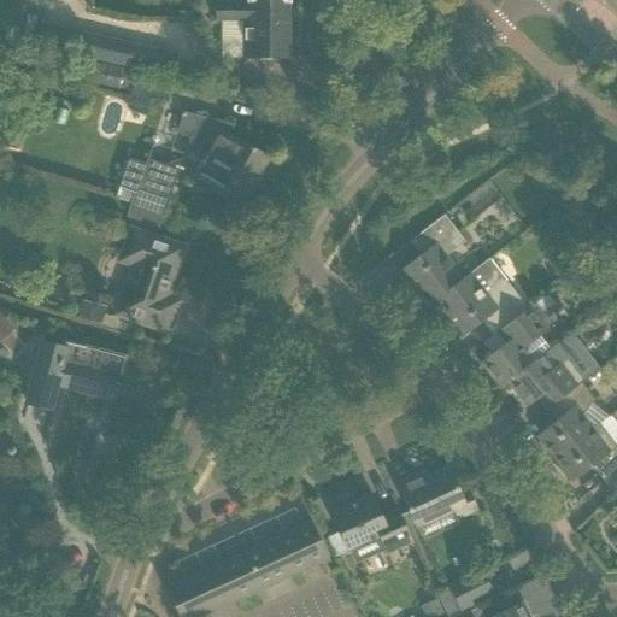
[(289,59),(288,0),(247,0),(248,3),(216,3),(216,22),(241,22),(241,59),(289,59)]
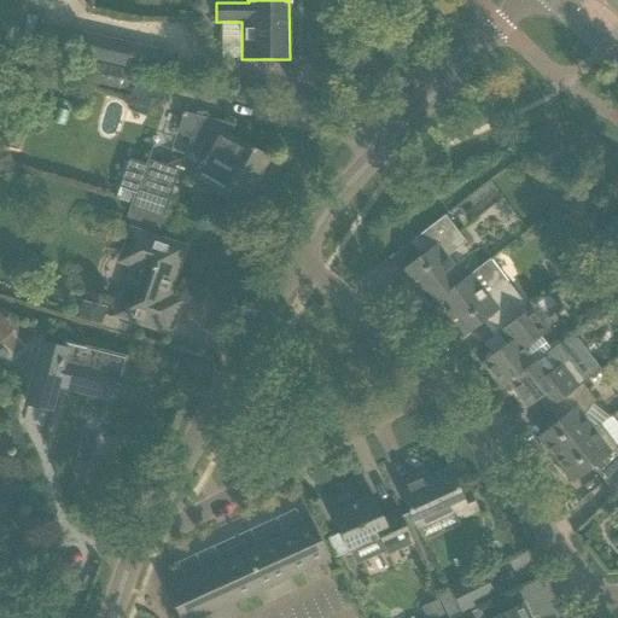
[(129,92),(133,71),(94,63),(91,83),(129,92)]
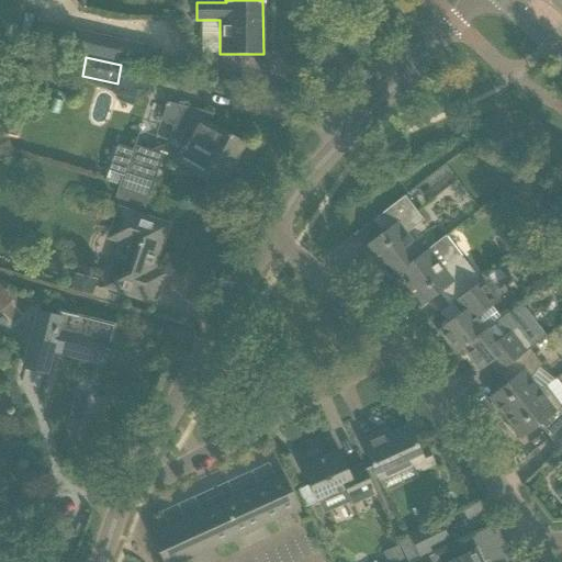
[(166,102),(161,119),(164,124),(173,126),(179,139),(184,143),(179,152),(172,163),(218,189),(244,144),(202,120),(198,110),(166,102)]
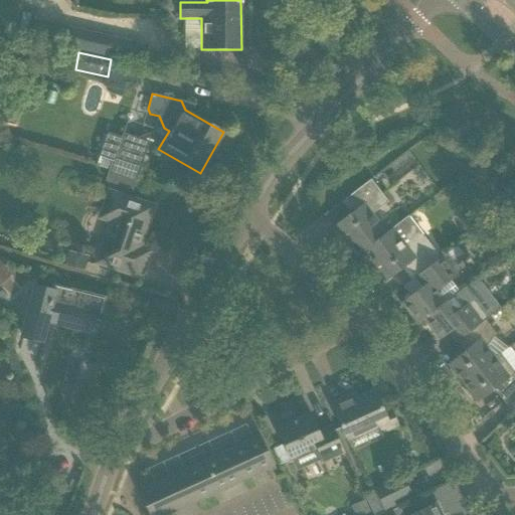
[(108,133),(97,165),(98,166),(109,169),(136,178),(139,170),(148,142),(123,133),(121,138),(108,133)]
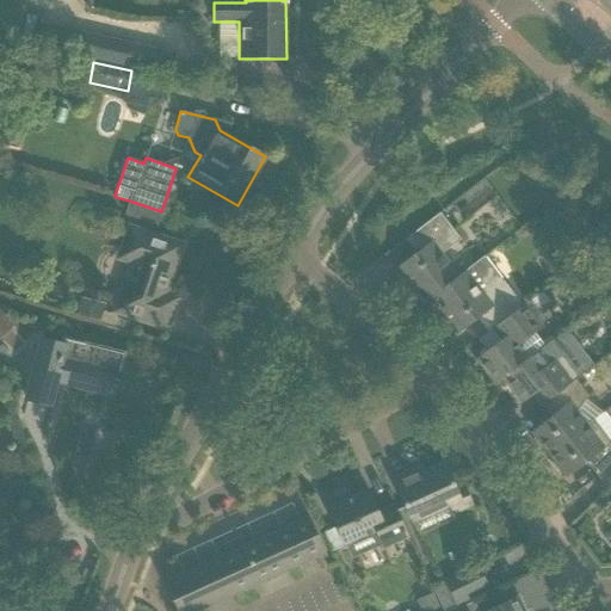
[(129,201),(124,215),(156,226),(161,211),(129,201)]
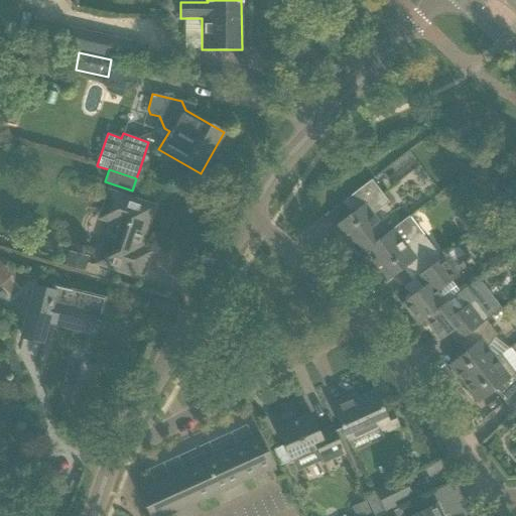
[(357,258),(363,253),(362,253),(387,234),(386,233),(373,215),(389,203),(384,196),(371,179),(342,203),(351,214),(334,228),(357,258)]
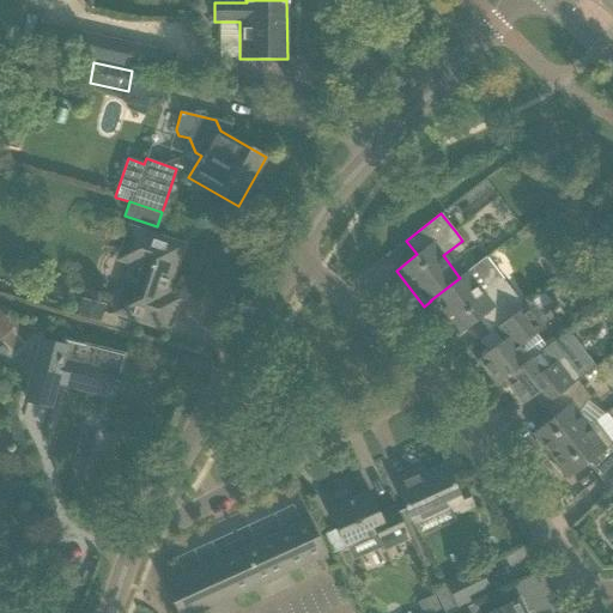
[(125,284),(115,313),(145,322),(168,331),(175,310),(178,299),(171,297),(167,296),(182,247),(159,238),(129,229),(120,260),(132,263),(139,266),(132,286),(125,284)]
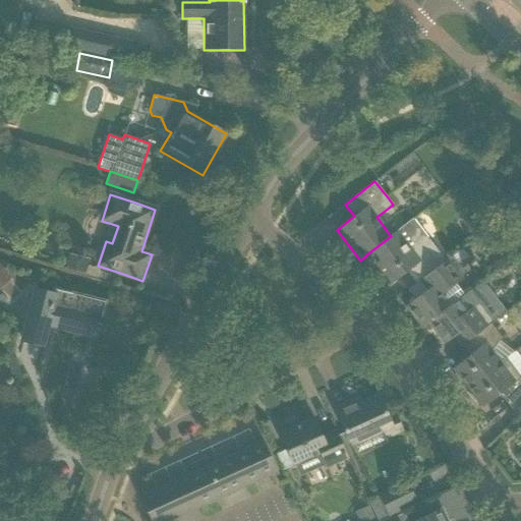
[(520,211),(518,207),(508,214),(515,223),(520,218),(520,211)]
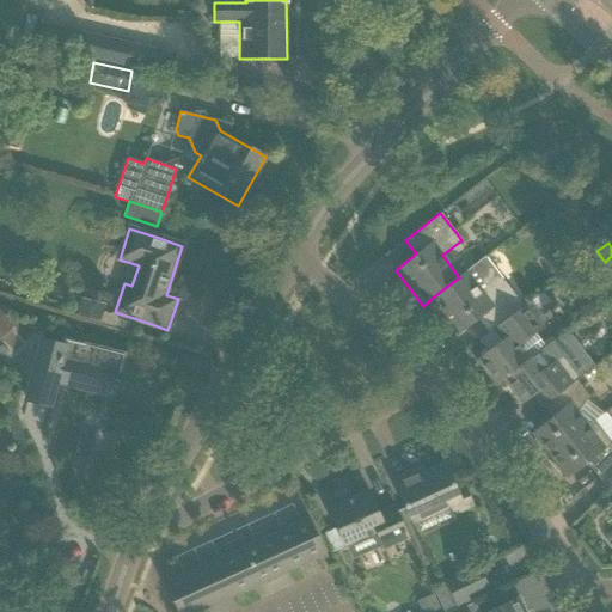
[(554,265),(552,275),(556,280),(568,271),(560,261),(554,265)]
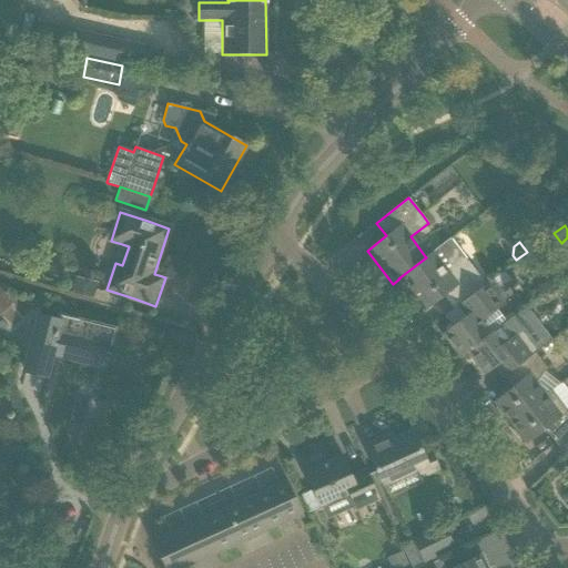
[(460,263),(446,243),(433,253),(432,252),(425,256),(426,257),(398,279),(399,279),(424,312),(444,296),(454,310),(459,305),(486,284),(466,260),(460,263)]
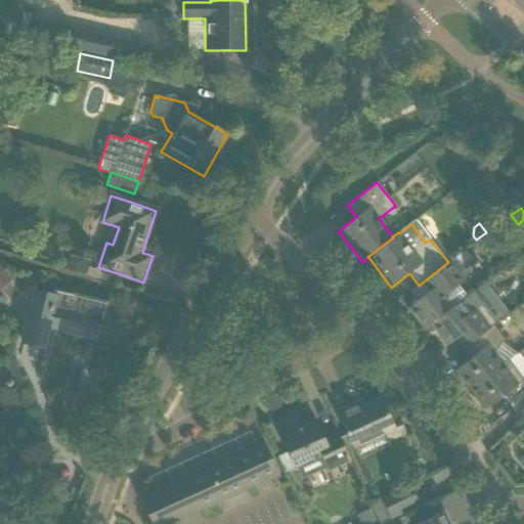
[(90,261),(70,256),(66,270),(86,276),(89,267),(90,261)]
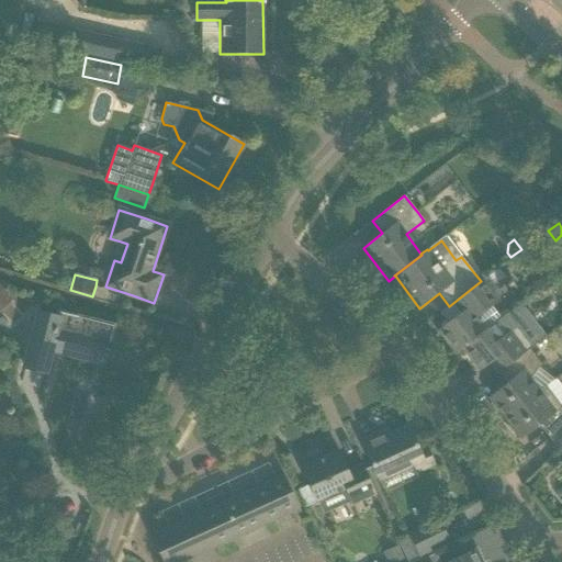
[(448,323),(438,332),(454,353),(456,353),(462,349),(462,348),(485,330),(485,329),(476,318),(491,306),(487,302),(499,293),(494,285),(486,277),(481,281),(454,302),(462,313),(448,323)]
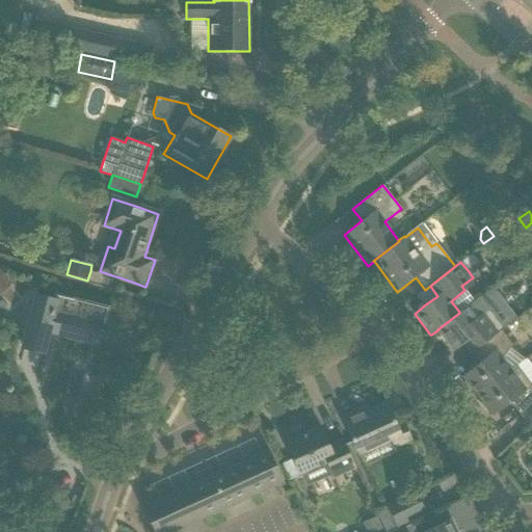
[(0,293),(11,284),(0,271),(0,293)]
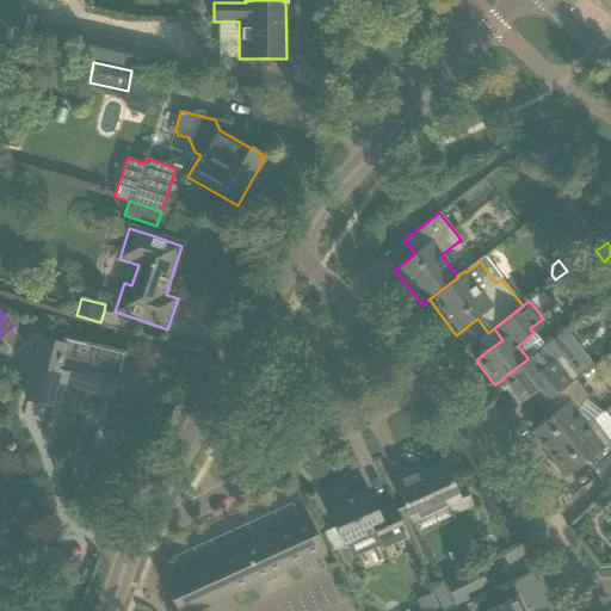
[(124,331),(128,321),(110,315),(106,325),(124,331)]
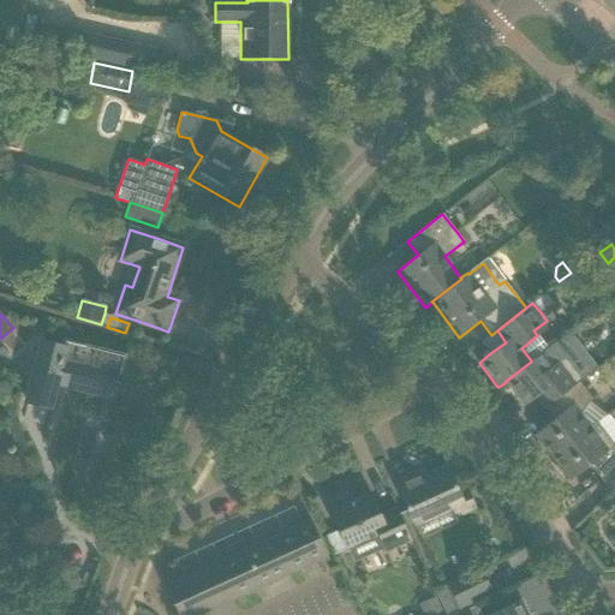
[(42,340),(27,401),(51,407),(57,384),(90,393),(114,398),(120,375),(124,357),(60,341),(59,345),(42,340)]
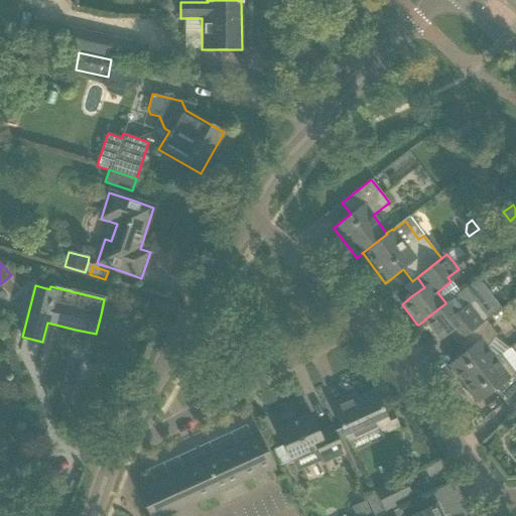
[(445,303),(424,319),(424,320),(440,341),(448,334),(456,344),(458,343),(461,341),(486,320),(490,317),(467,287),(453,298),(452,297),(445,302),(445,303)]
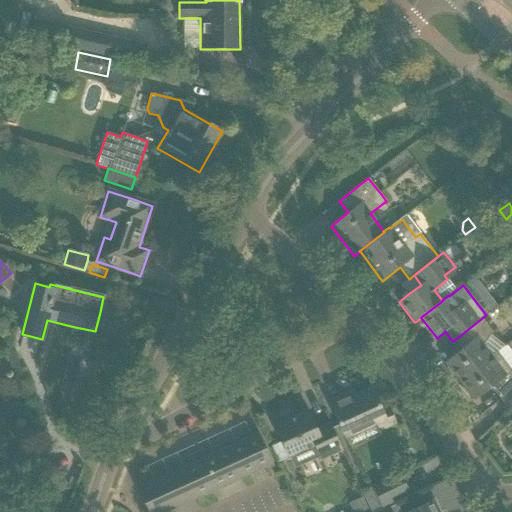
[(462,349),(445,362),(448,366),(446,368),(454,379),(457,377),(460,381),(491,357),(483,345),(490,335),(493,332),(487,325),(482,318),(457,338),(454,340),(462,349)]
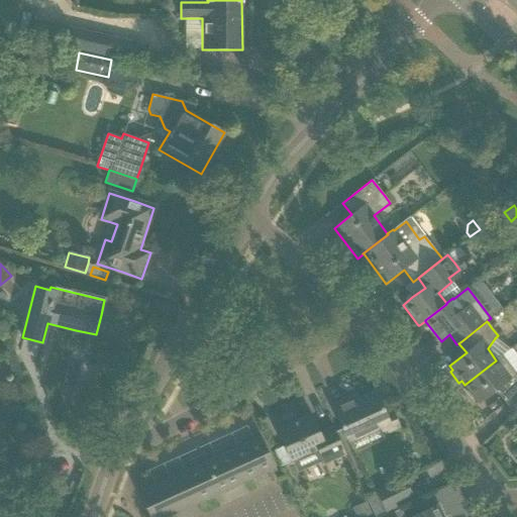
[(496,360),(464,385),(468,389),(464,391),(474,403),(477,401),(480,404),(496,391),(505,403),(516,391),(516,374),(516,375),(502,355),(496,360)]
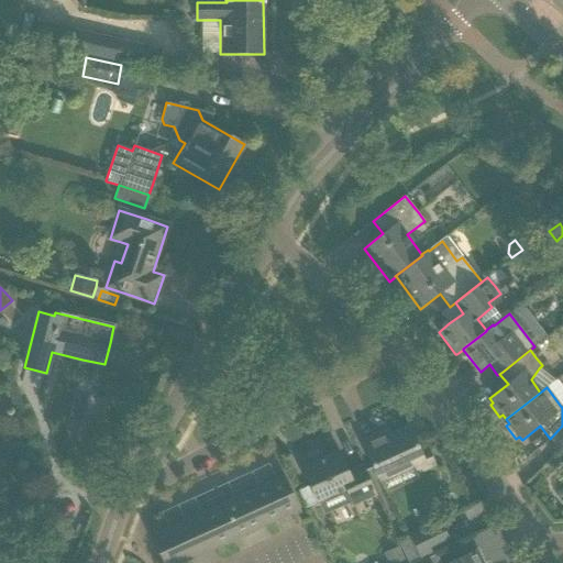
[(239,407),(250,405),(246,394),(235,396),(239,407)]
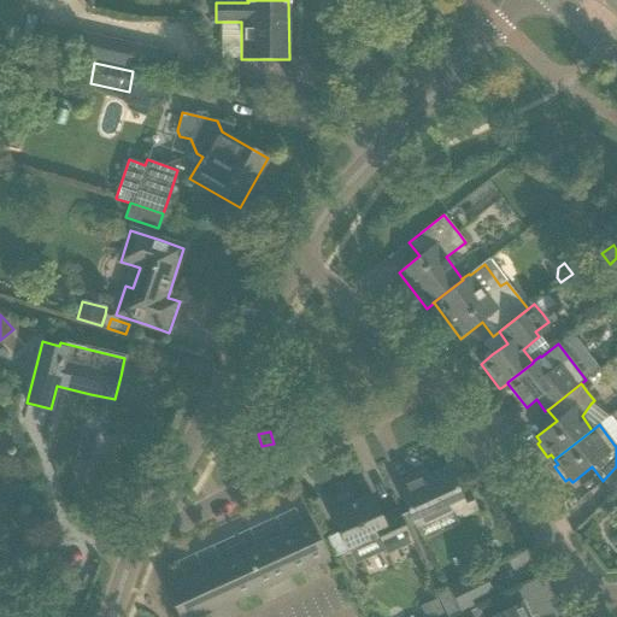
[(613,494),(616,493),(616,466),(603,481),(613,494)]
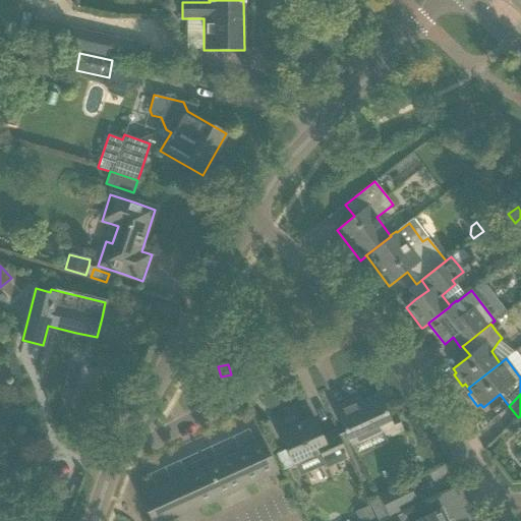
[(389,418),(379,395),(355,405),(353,400),(334,408),(351,445),(383,430),(386,439),(403,430),(396,415),(389,418)]
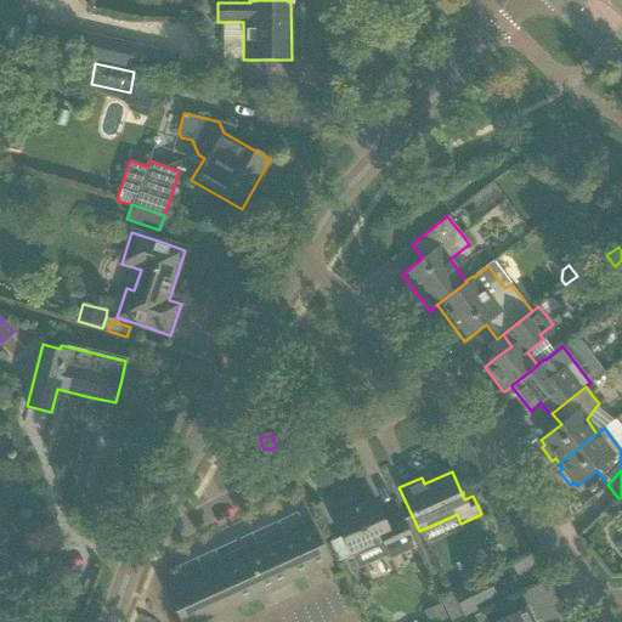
[(385,520),(374,498),(333,518),(341,537),(329,542),(338,560),(350,555),(351,554),(358,569),(388,555),(389,559),(394,557),(416,547),(401,514),(385,520)]
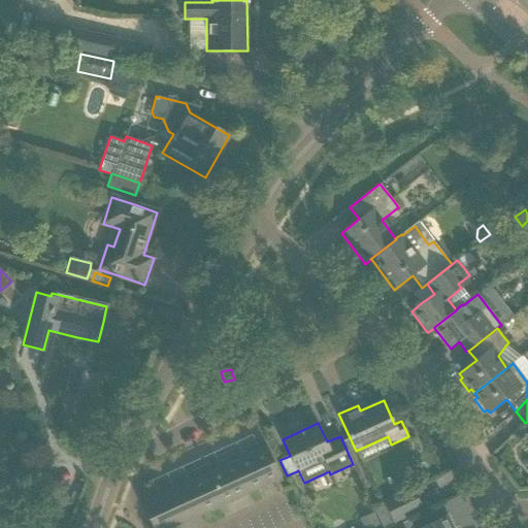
[(171,527),(175,527),(282,479),(267,447),(212,471),(208,463),(192,471),(196,479),(141,503),(153,527),(171,527)]
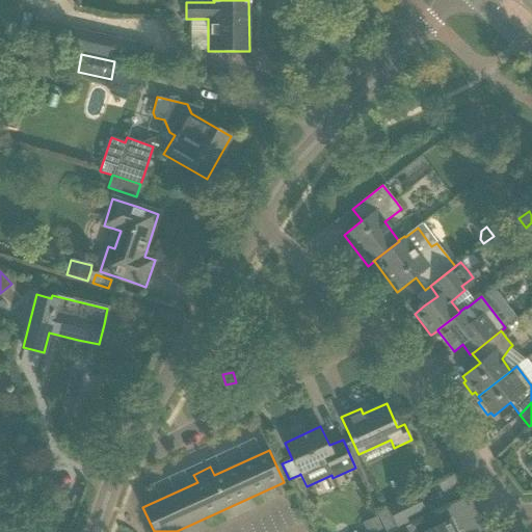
[(387,506),(397,527),(425,512),(415,493),(387,506)]
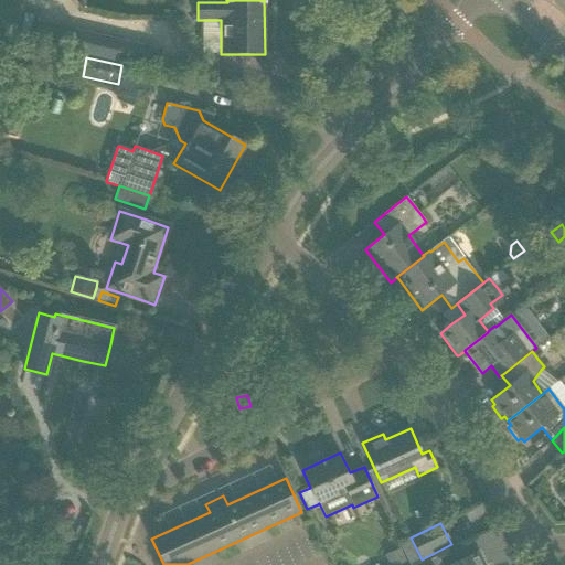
[(388,564),(398,564),(406,562),(400,548),(385,555),(388,564)]
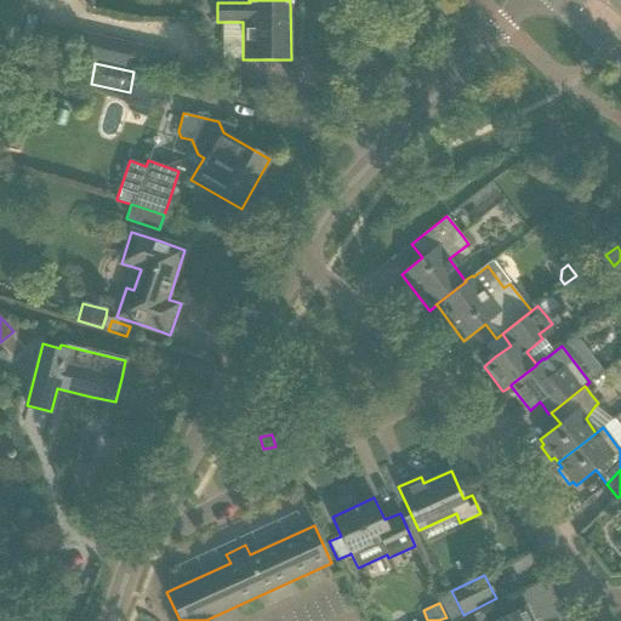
[(530,620),(525,608),(503,619),(496,620),(530,620)]
